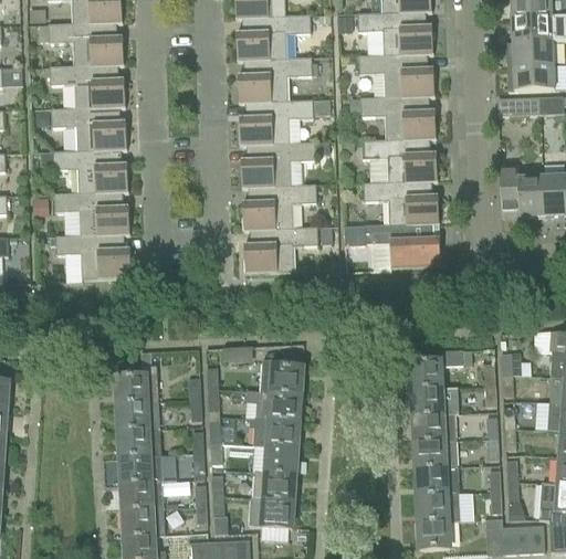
[(72,0),(73,22),(73,23),(109,22),(116,21),(122,21),(121,0),(72,0)]
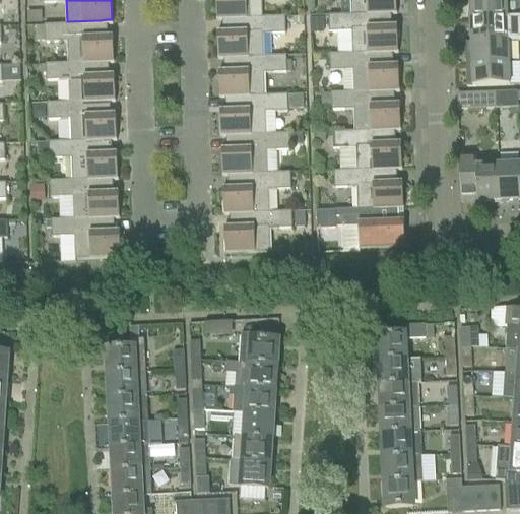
[(215,0),(216,15),(221,15),(229,15),(262,14),(262,13),(261,0),(215,0)]
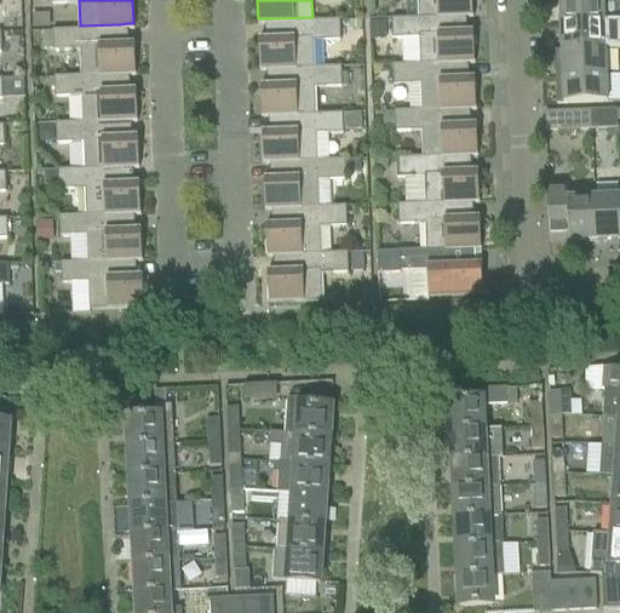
[(405,0),(406,13),(419,13),(458,12),(466,11),(472,11),(471,0),(405,0)]
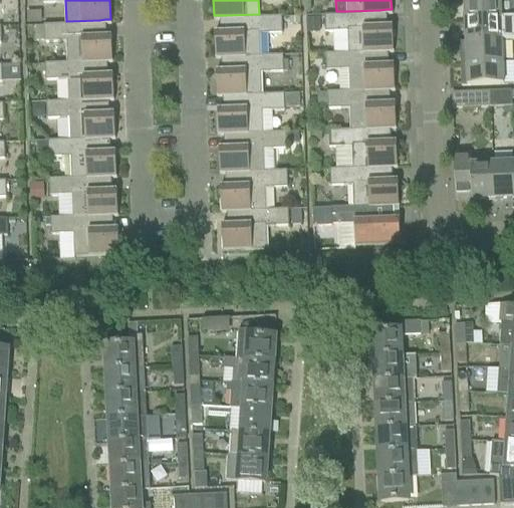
[(464,0),(465,17),(513,14),(513,0),(464,0)]
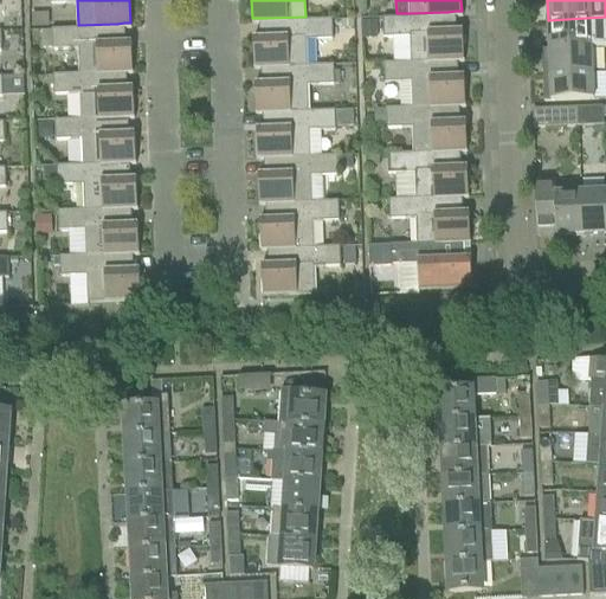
[(397,13),(382,14),(384,33),(410,32),(411,58),(450,57),(457,57),(463,57),(463,26),(456,26),(449,26),(447,12),(410,13),(397,13)]
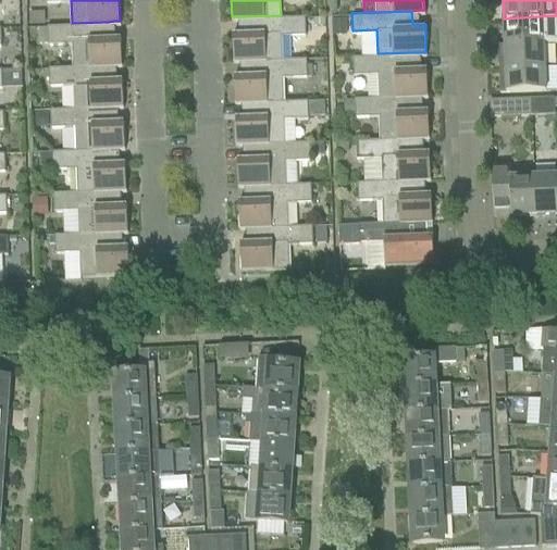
[(238,30),(233,30),(234,59),(239,58),(246,58),(282,57),(282,33),(306,32),(305,14),(281,15),(245,16),(245,30),(238,30)]
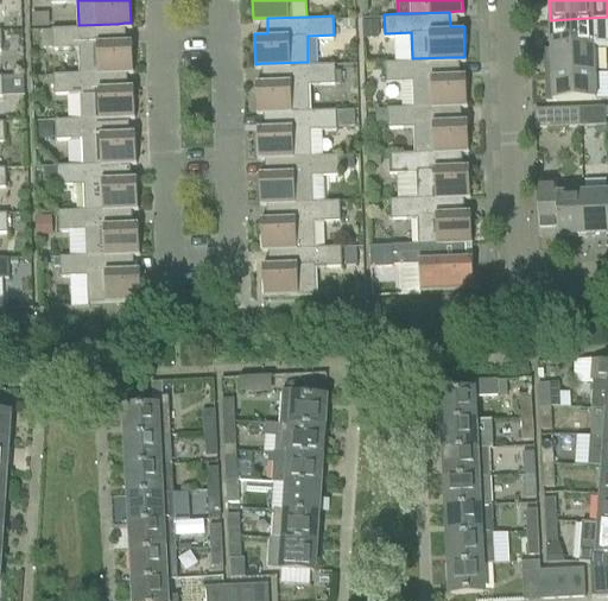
[(607,17),(550,20),(551,45),(594,44),(607,43),(607,42),(607,18),(607,17)]
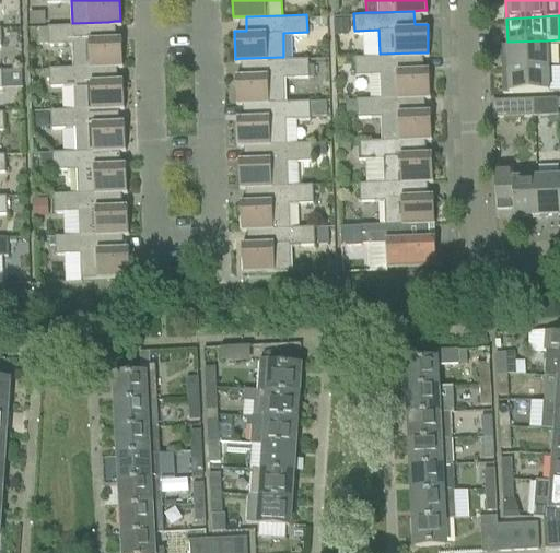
[(348,16),(335,18),(335,31),(348,30),(348,16)]
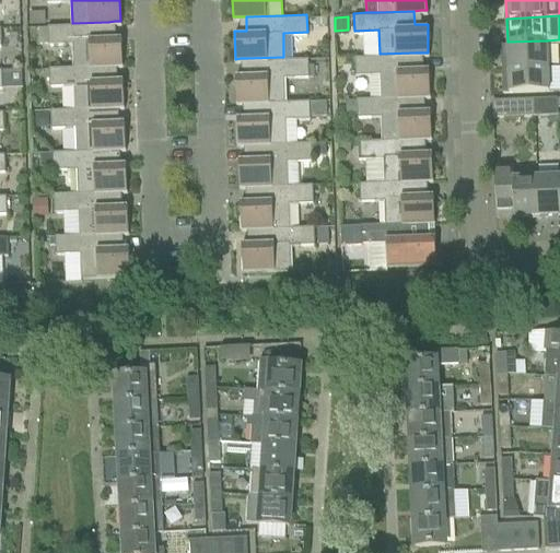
[(72,23),(47,23),(47,24),(48,39),(48,42),(72,40),(73,63),(73,65),(109,63),(116,63),(123,62),(121,35),(116,35),(108,35),(108,22),(72,23)]
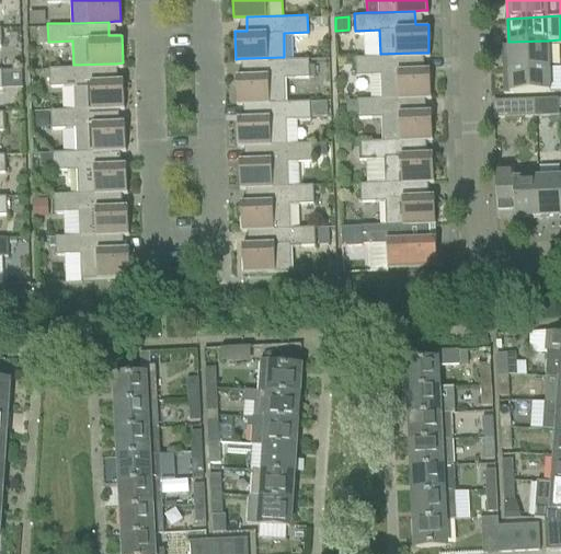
[(47,24),(39,25),(39,39),(48,39),(47,24)]
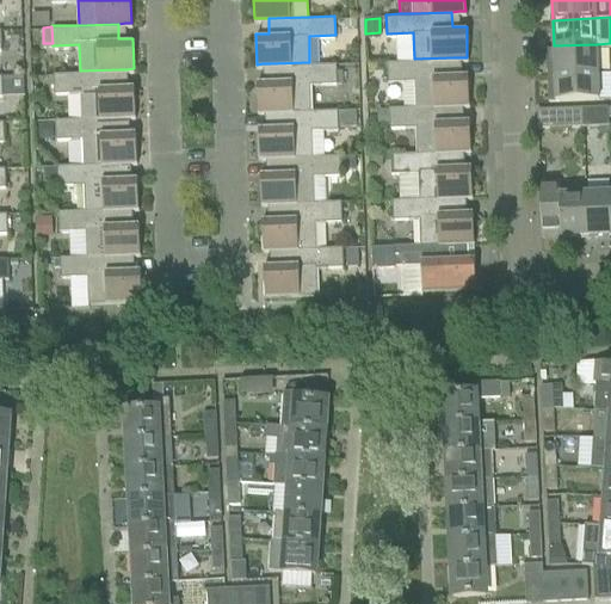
[(547,65),(554,65),(554,72),(597,69),(597,44),(554,45),(547,45),(547,65)]
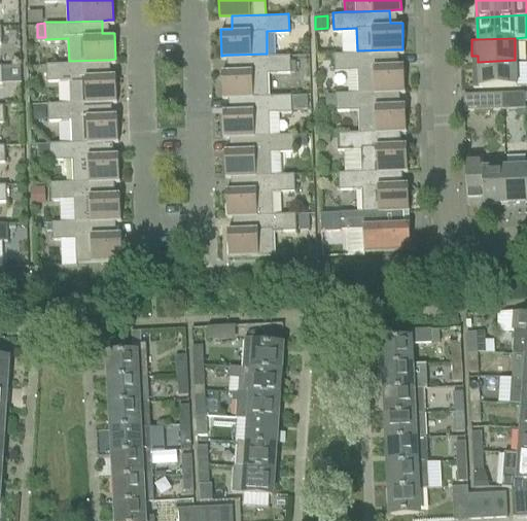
[(357,50),(334,51),(335,68),(346,68),(347,91),(358,91),(392,89),(399,89),(405,89),(403,62),(398,62),(391,63),(391,49),(357,50)]
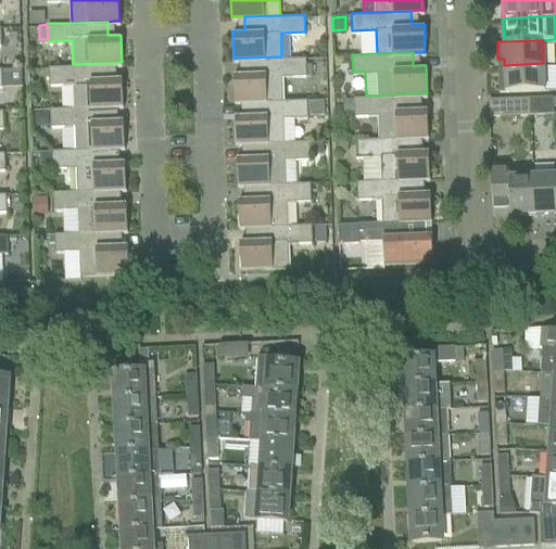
[(239,72),(234,72),(235,100),(240,100),(248,100),(283,99),(283,98),(282,74),(306,73),(306,72),(306,61),(306,55),(281,56),(245,58),(247,72),(239,72)]
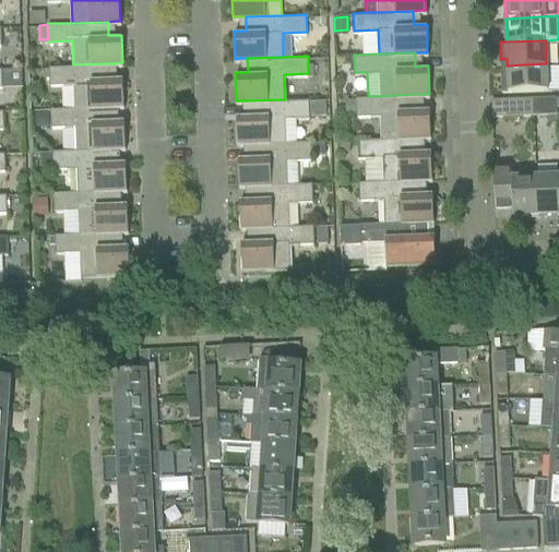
[(73,64),(49,66),(49,83),(74,82),(74,106),(110,105),(118,105),(123,105),(122,76),(117,76),(109,76),(109,63),(73,64)]
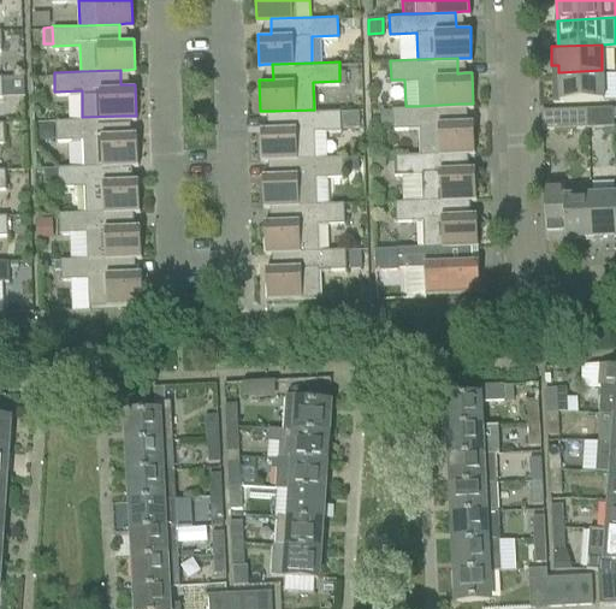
[(558,72),(560,80),(552,80),(552,99),(603,98),(602,70),(558,72)]
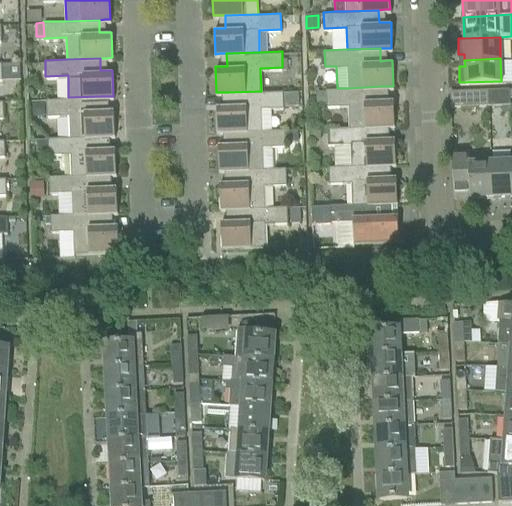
[(337,88),(326,88),(326,105),(349,104),(350,125),(350,126),(382,125),(389,125),(394,124),(393,99),(388,99),(382,99),(381,86),(348,88),(337,88)]
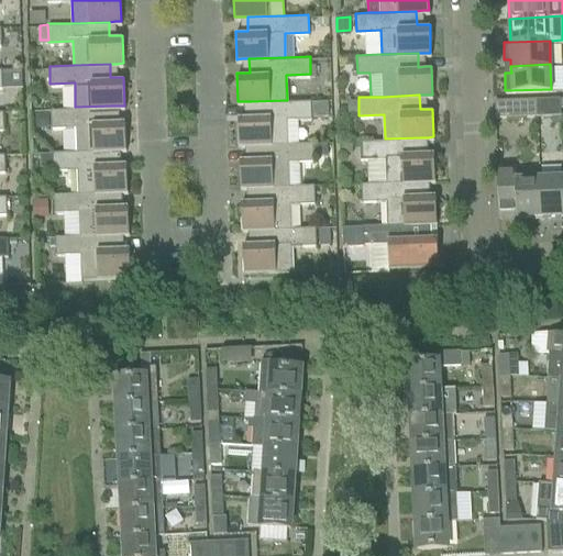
[(537,96),(537,113),(538,113),(552,113),(561,112),(561,104),(560,95),(537,96)]
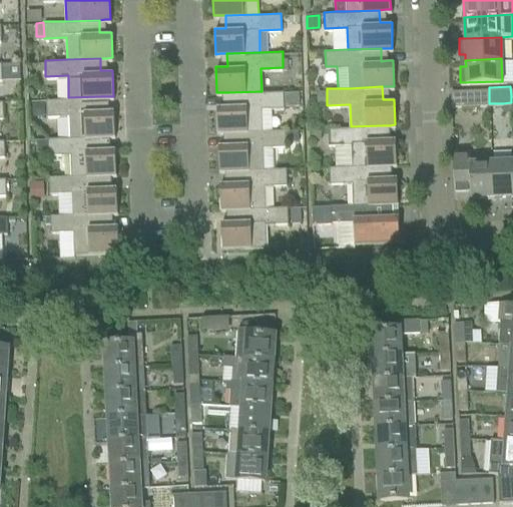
[(489,103),(489,87),(451,89),(451,104),(489,103)]
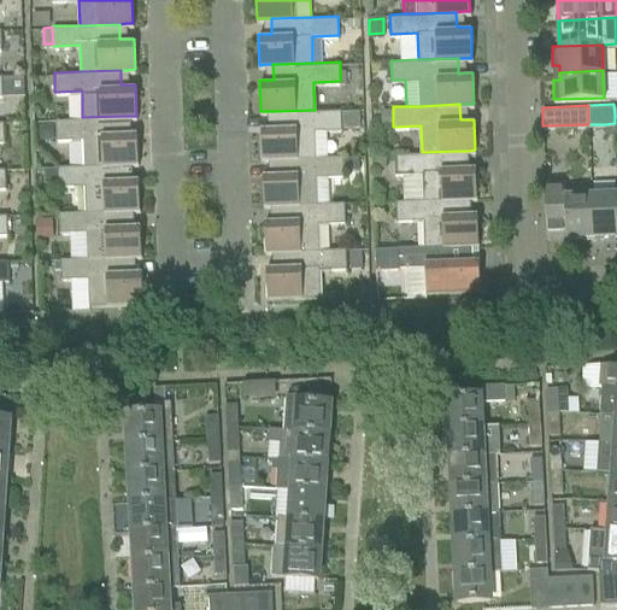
[(268,125),(262,127),(263,157),(269,157),(276,157),(316,156),(316,154),(315,129),(342,128),(342,124),(359,123),(359,107),(341,109),(315,110),(275,111),(275,125),(268,125)]
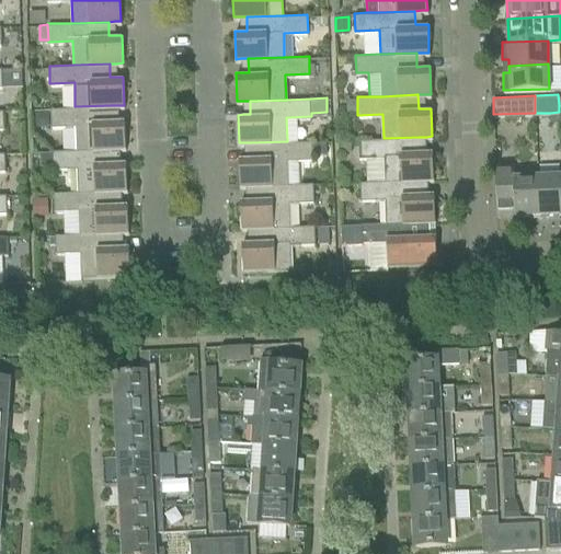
[(356,97),(346,97),(347,111),(357,111),(356,97)]
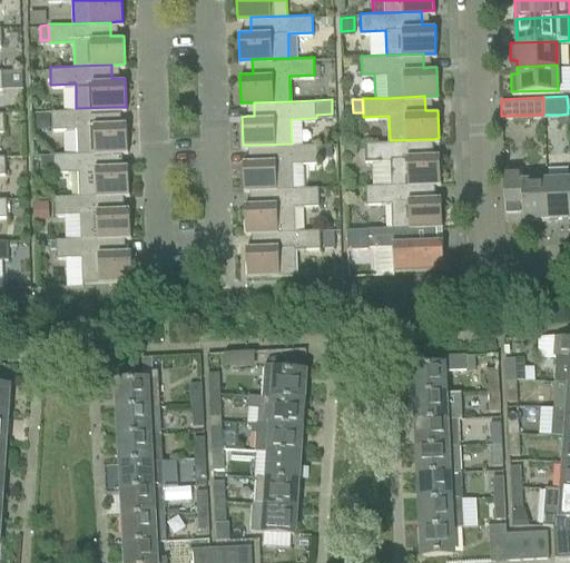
[(76,108),(51,109),(52,127),(77,127),(78,150),(78,151),(115,150),(121,149),(127,149),(126,120),(120,121),(114,121),(112,107),(76,108)]
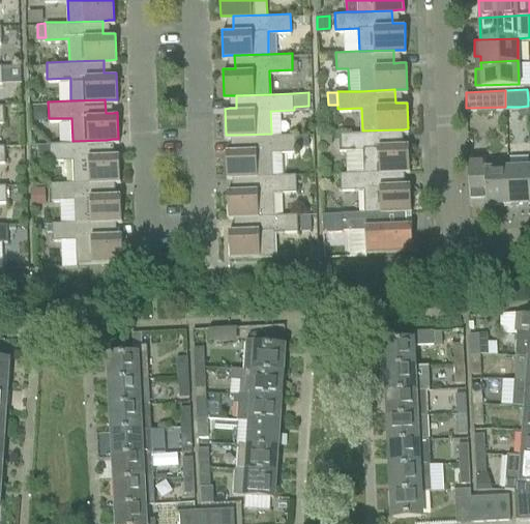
[(45,105),(32,105),(33,112),(37,117),(46,116),(45,105)]
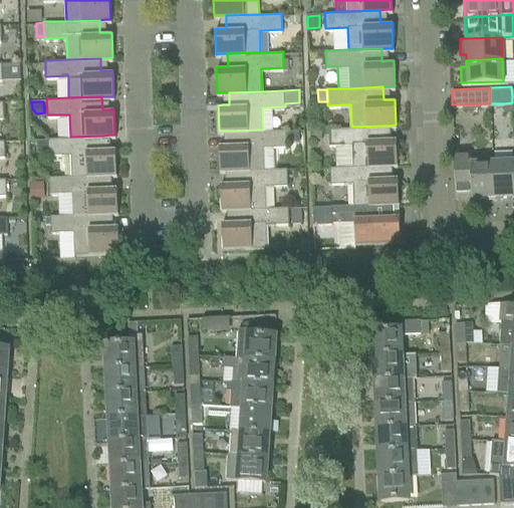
[(351,127),(328,128),(329,144),(335,144),(351,143),(352,165),(386,164),(392,164),(397,164),(397,138),(391,138),(384,138),(383,125),(351,127)]
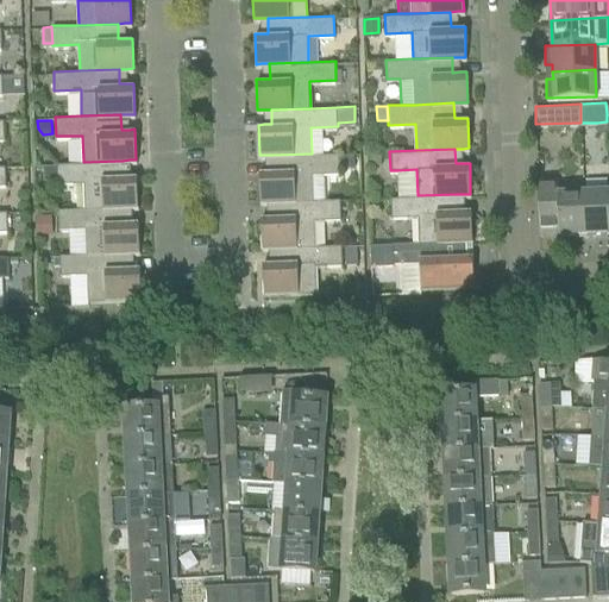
[(265,170),(259,170),(261,201),(267,201),(275,200),(314,199),(313,173),(339,171),(339,164),(353,164),(353,152),(339,152),(312,154),(272,155),(274,170),(265,170)]
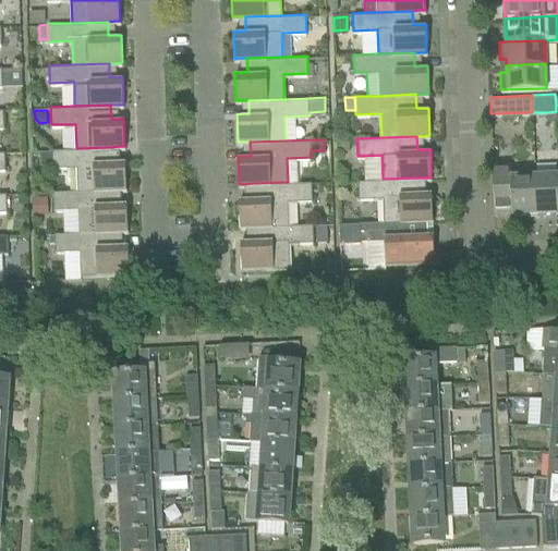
[(76,148),(51,149),(51,150),(52,163),(52,167),(76,166),(77,190),(113,188),(121,188),(126,187),(125,160),(120,160),(112,160),(112,147),(76,148)]
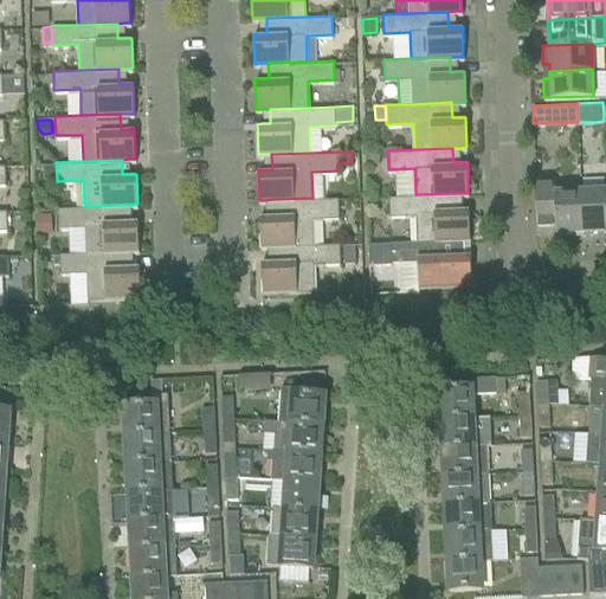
[(56,163),(43,165),(43,178),(57,178),(56,163)]
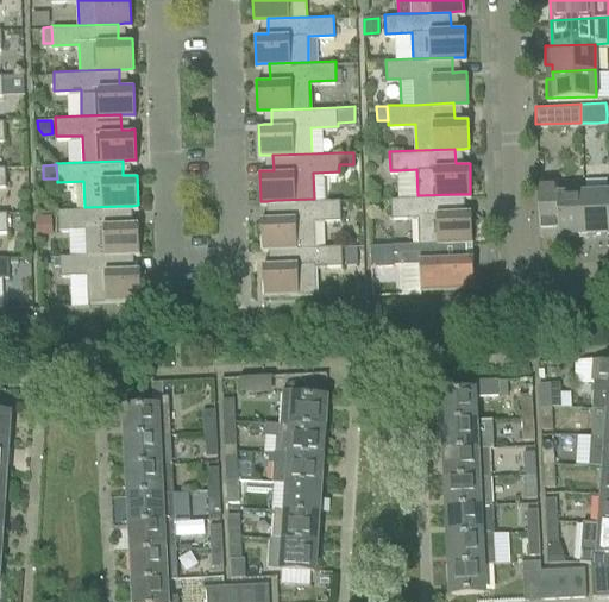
[(557,176),(538,177),(539,214),(540,233),(559,232),(559,233),(585,232),(583,189),(581,189),(557,190),(557,176)]
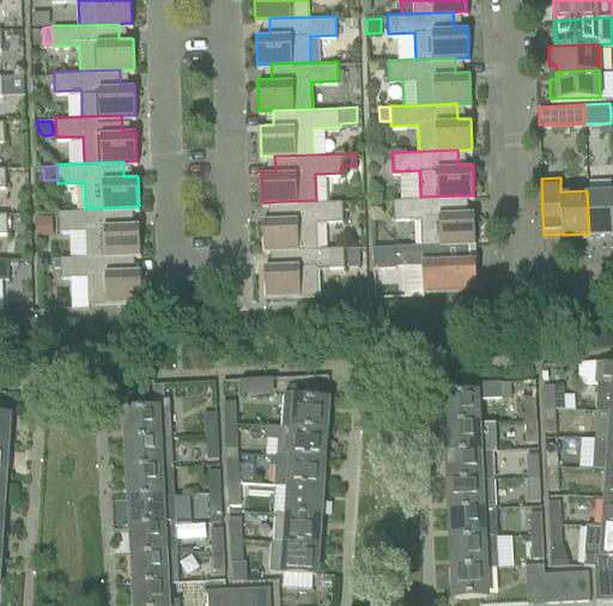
[(612,189),(587,191),(589,234),(612,232),(612,189)]
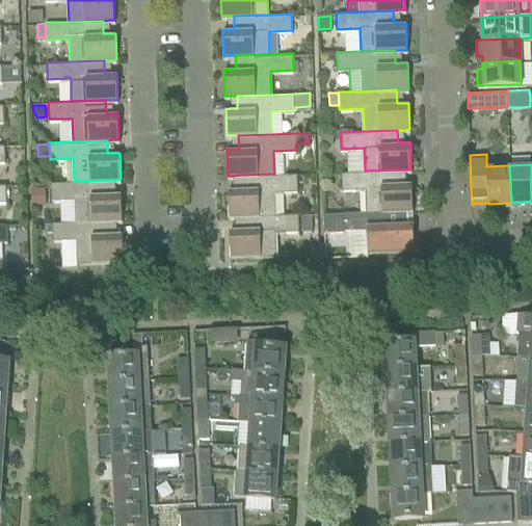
[(347,172),(341,172),(342,188),(365,188),(366,210),(366,211),(413,209),(411,182),(406,183),(399,183),(399,169),(365,171),(347,172)]
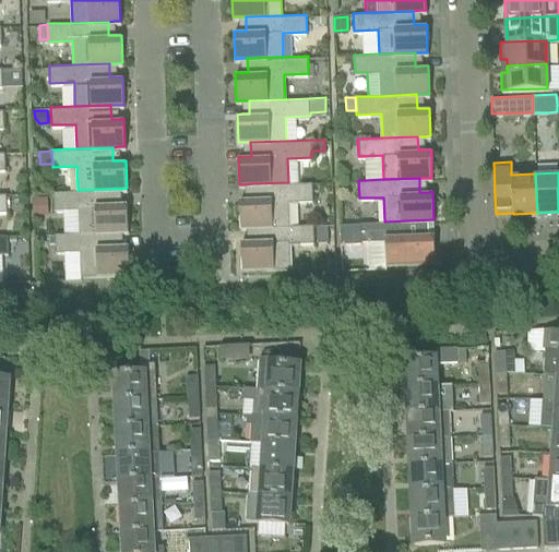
[(245,198),(239,198),(240,226),(246,226),(253,226),(289,225),(289,224),(288,200),(313,200),(312,182),(288,182),(252,183),(252,198),(245,198)]
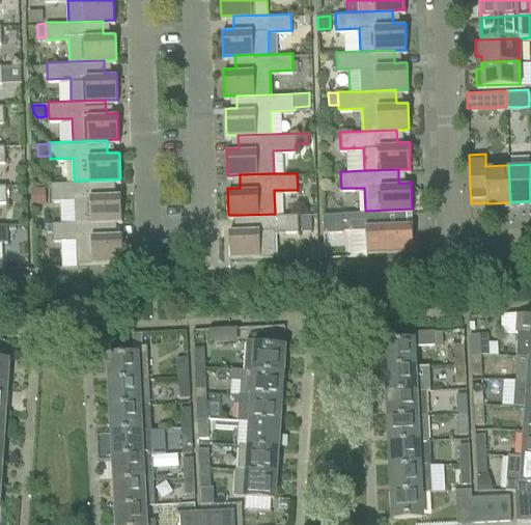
[(74,181),(51,182),(51,198),(75,197),(76,221),(109,220),(121,220),(120,192),(115,192),(108,193),(108,180),(74,181)]
